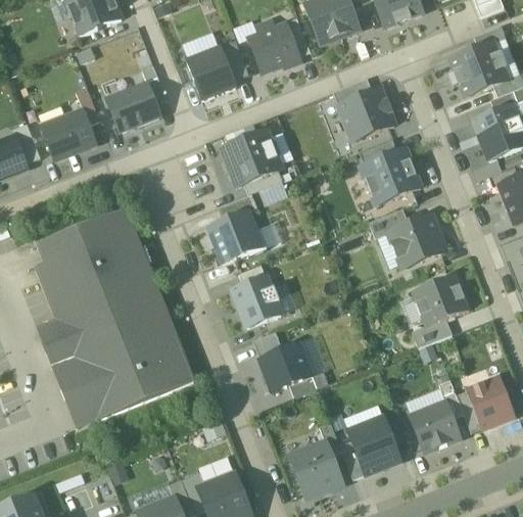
[(79,35),(122,18),(114,0),(64,0),(79,35)]
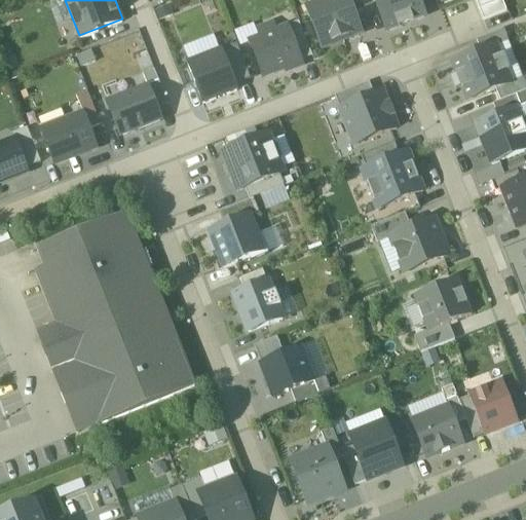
[(349,2),(348,0),(321,0),(307,5),(322,41),(360,27),(349,2)]
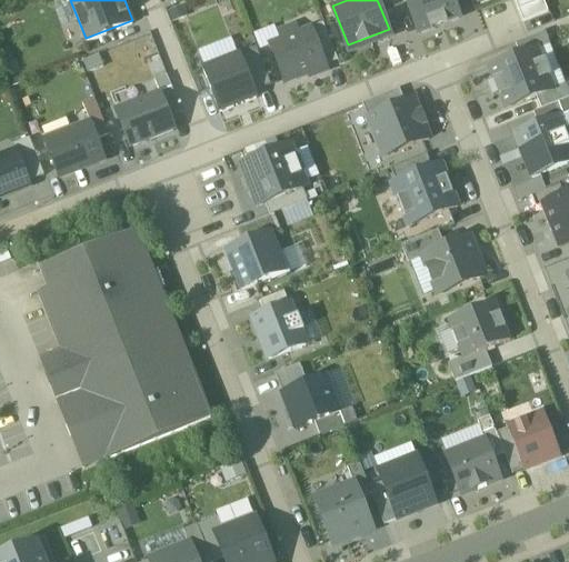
[(406,0),(418,30),(459,13),(453,0),(406,0)]
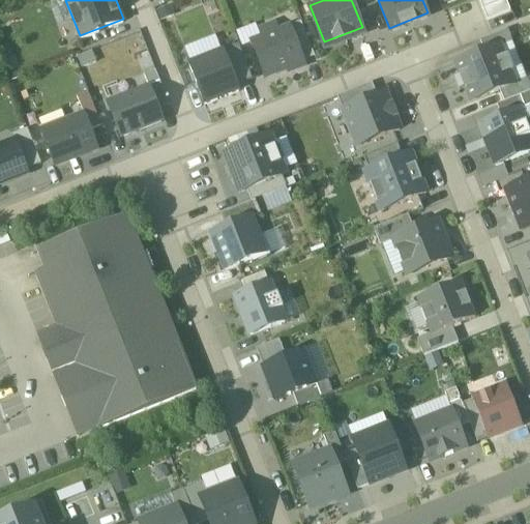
[(480,0),(487,17),(510,7),(507,0),(480,0)]
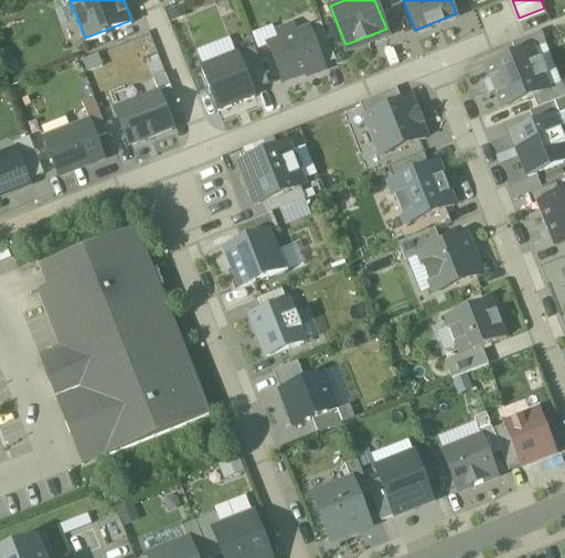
[(309,25),(322,61),(336,55),(320,18),(308,23),(309,25)]
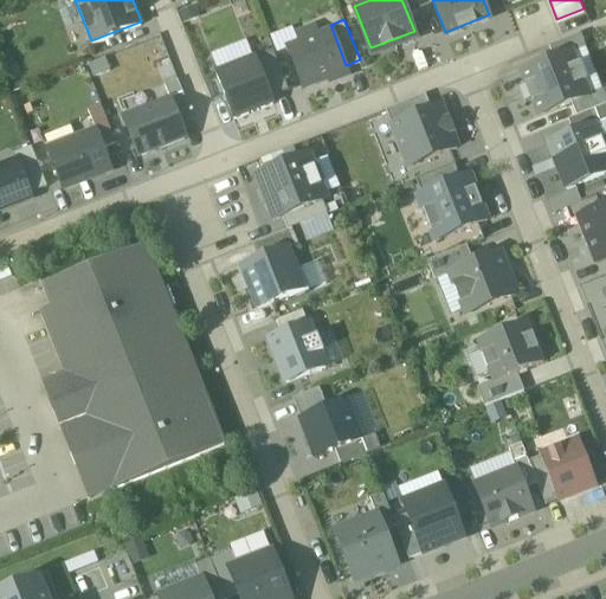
[(288,45),(298,40),(291,23),(269,32),(276,50),(288,45)]
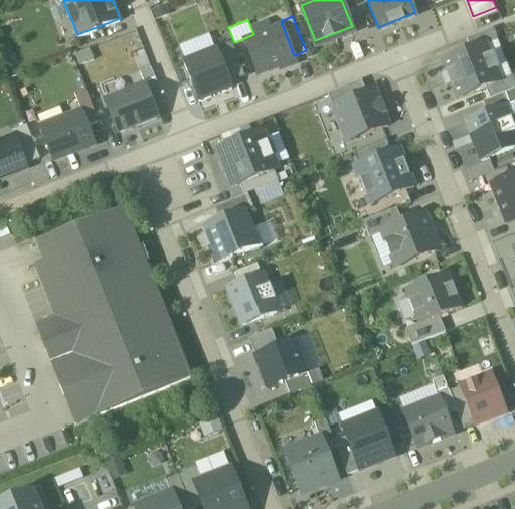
[(294,55),(282,23),(271,28),(267,19),(251,24),(255,34),(253,34),(244,38),(256,70),(295,55),(294,55)]
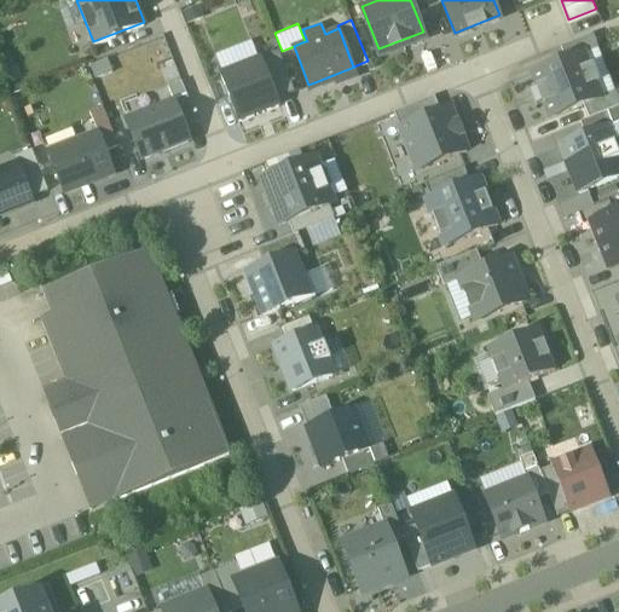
[(560,42),(565,56),(583,50),(584,51),(597,45),(591,30),(560,42)]
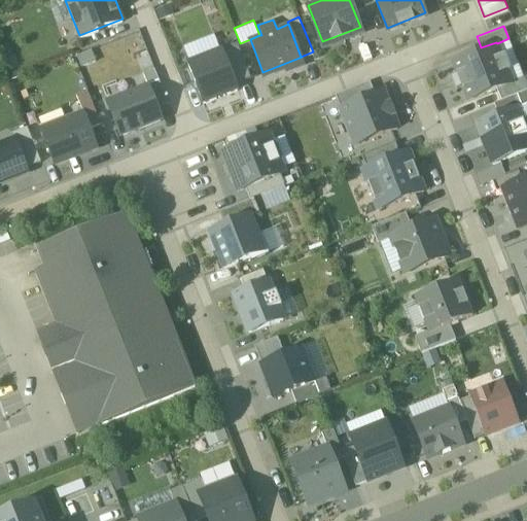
[(214,31),(183,43),(189,59),(219,46),(214,31)]
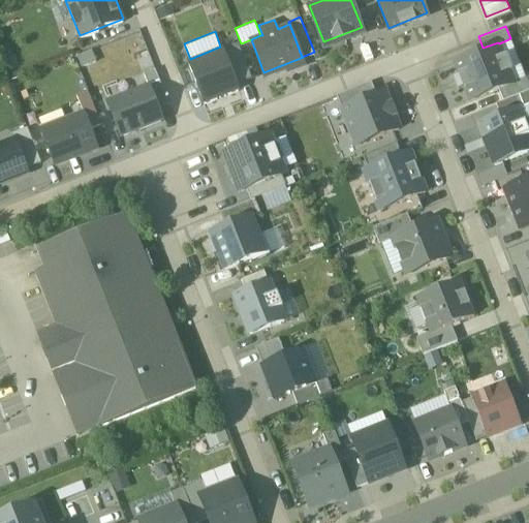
[(238,40),(222,47),(236,81),(251,74),(238,40)]
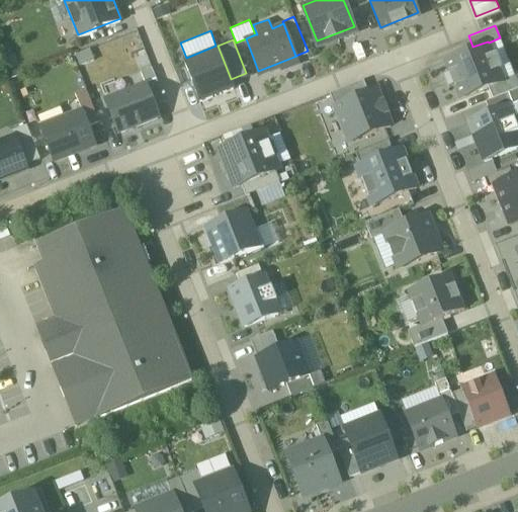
[(488,85),(503,79),(503,78),(499,67),(500,67),(495,53),(493,53),(489,43),(488,41),(472,47),(445,58),(459,96),(488,85)]
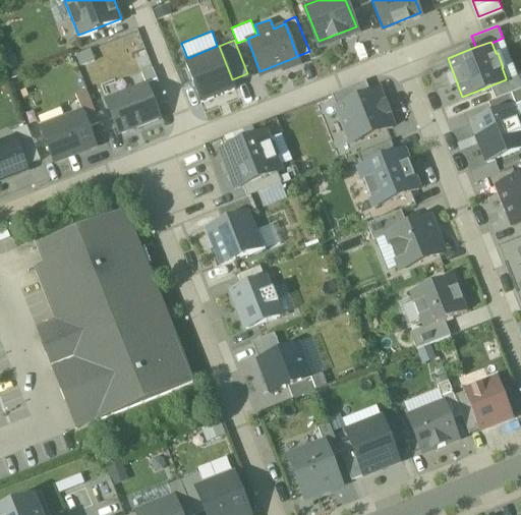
[(187,58),(185,59),(200,99),(235,86),(232,79),(219,46),(217,46),(187,58)]
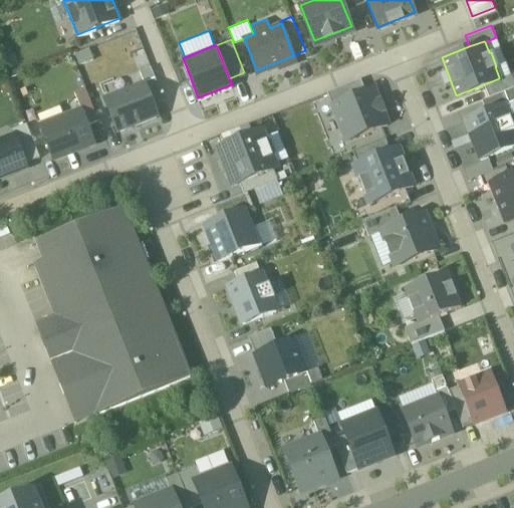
[(139,68),(145,81),(153,102),(164,97),(151,64),(139,68)]
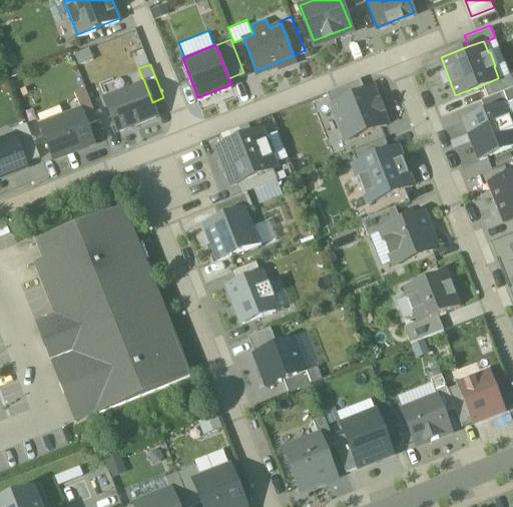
[(512,82),(509,72),(498,77),(498,78),(483,84),(488,95),(512,85),(512,82)]
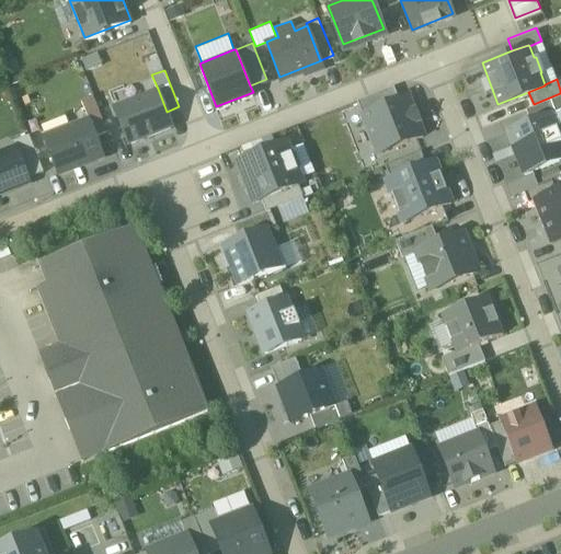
[(399,97),(393,84),(357,99),(363,113),(399,97)]
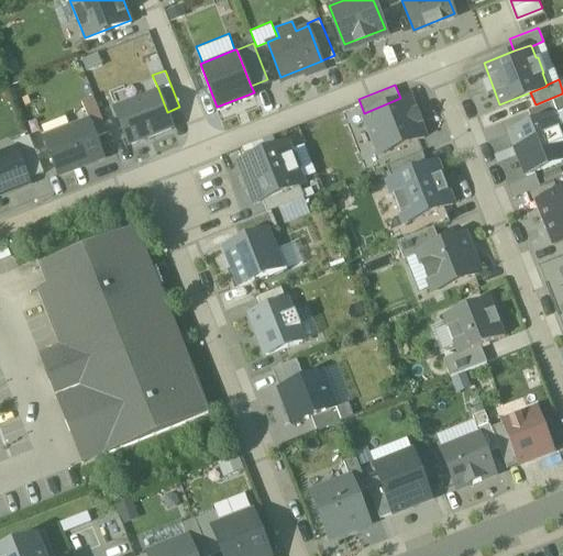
[(158,89),(114,107),(128,142),(172,124),(167,112),(158,89)]
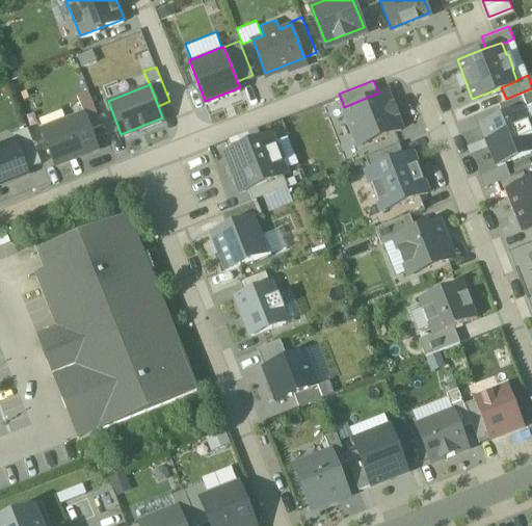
[(77,93),(85,113),(90,127),(102,122),(88,88),(77,93)]
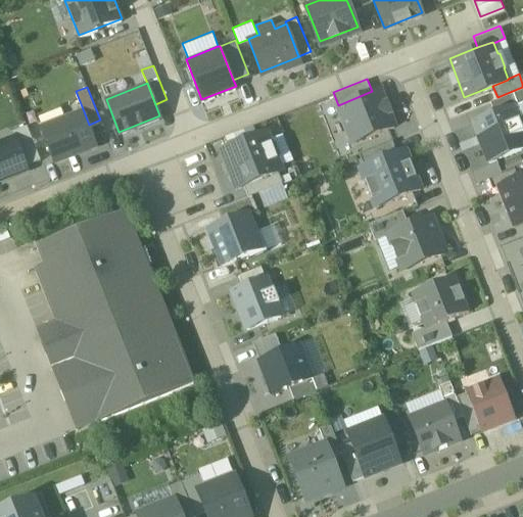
[(490,100),(494,111),(511,105),(522,99),(522,87),(497,97),(490,100)]
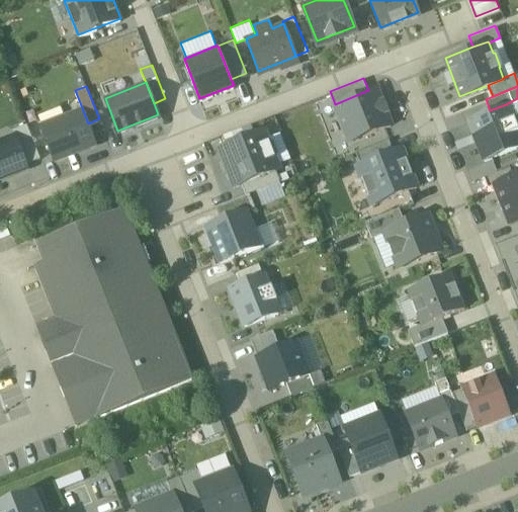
[(368,90),(335,104),(349,140),(391,122),(385,110),(387,109),(383,99),(381,100),(376,87),(368,90)]
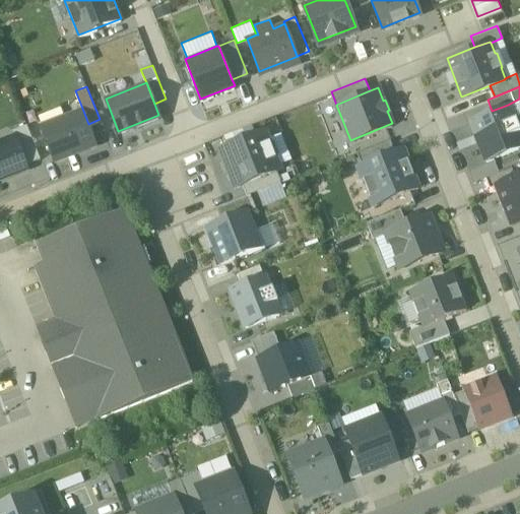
[(486,158),(519,145),(519,134),(518,130),(519,129),(519,128),(516,117),(513,118),(508,105),(492,111),(470,119),(486,158)]
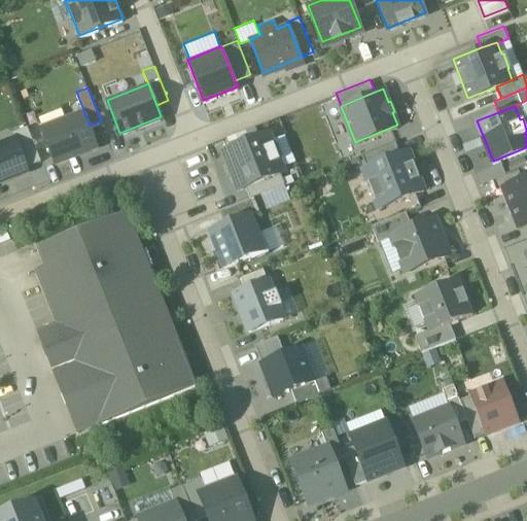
[(84,112),(41,129),(54,159),(96,142),(90,126),(84,112)]
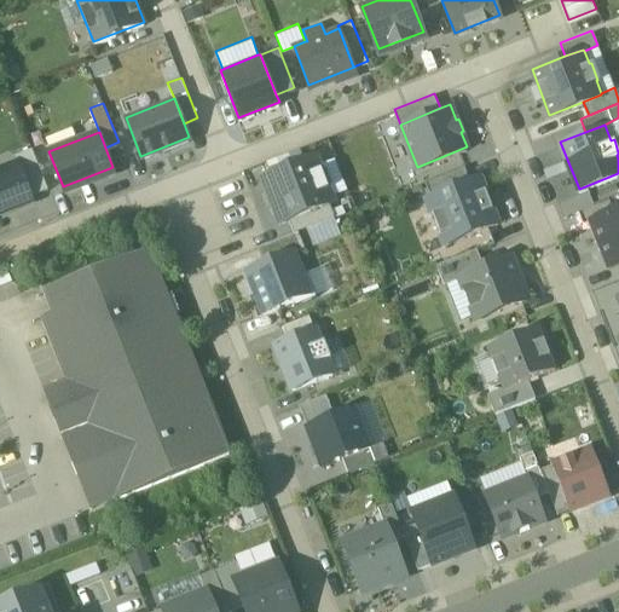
[(15,161),(16,161),(29,195),(47,188),(32,146),(12,154),(15,161)]
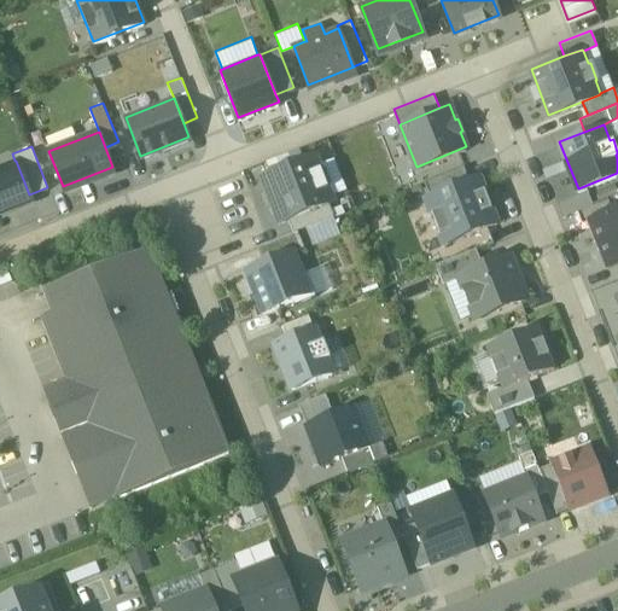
[(279,220),(287,216),(327,201),(332,199),(315,155),(261,175),(279,220)]
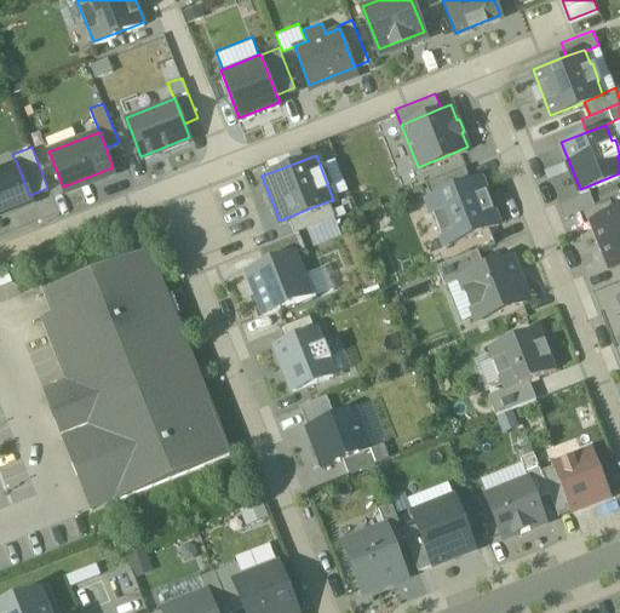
[(16,161),(15,161),(0,166),(0,211),(32,199),(29,195),(16,161)]
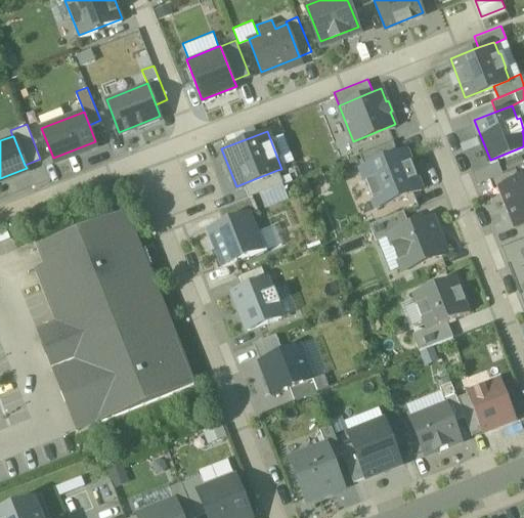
[(359,153),(364,165),(398,152),(393,139),(359,153)]
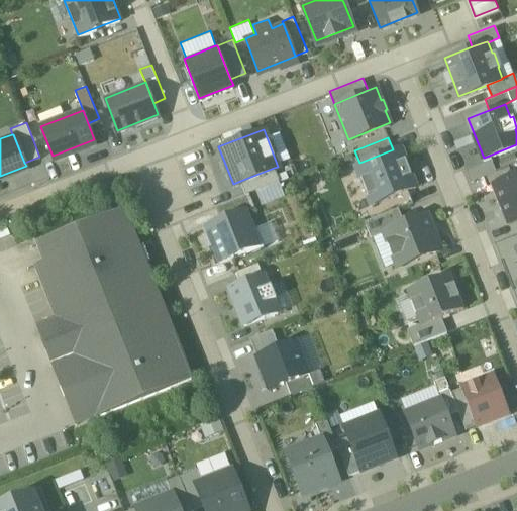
[(355,165),(371,203),(416,185),(400,146),(393,149),(359,163),(355,165)]
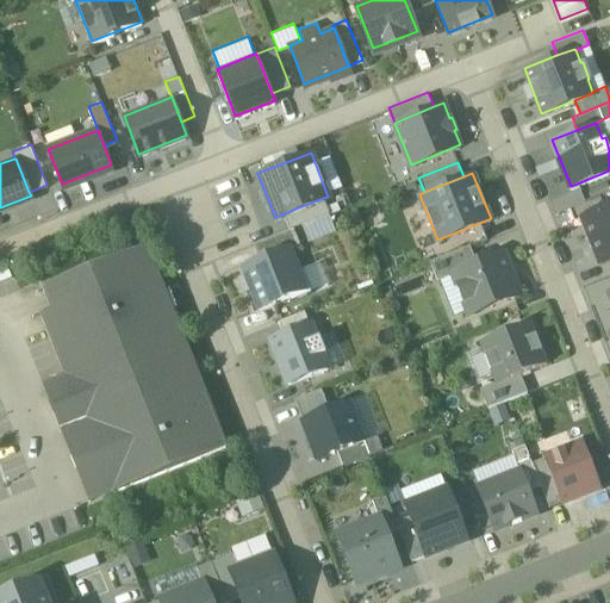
[(323,198),(284,213),(290,228),(293,225),(329,211),(323,198)]
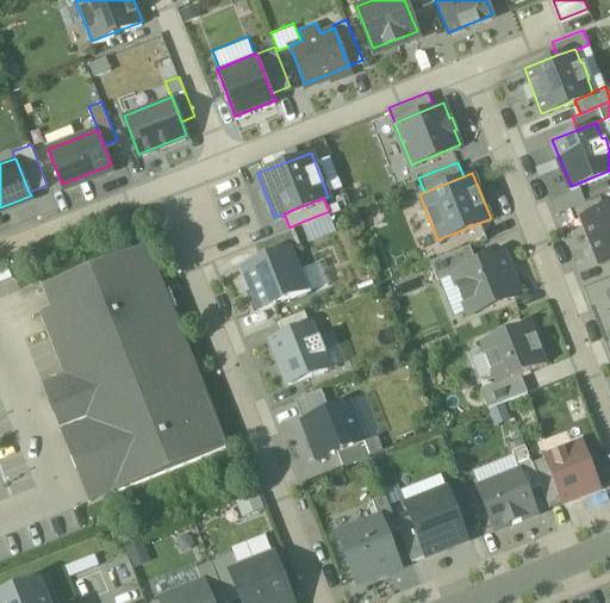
[(609,203),(582,215),(590,238),(609,230),(609,203)]
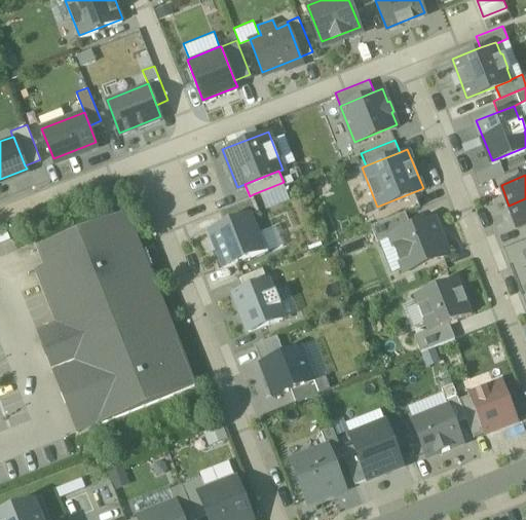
[(218,209),(223,222),(250,212),(258,209),(253,194),(250,196),(218,209)]
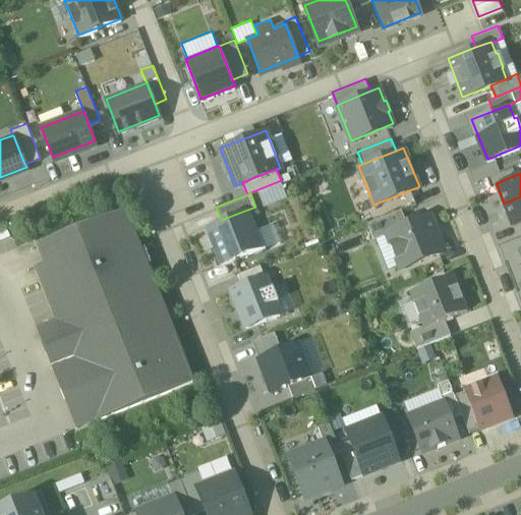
[(520,196),(504,204),(512,223),(520,219),(520,196)]
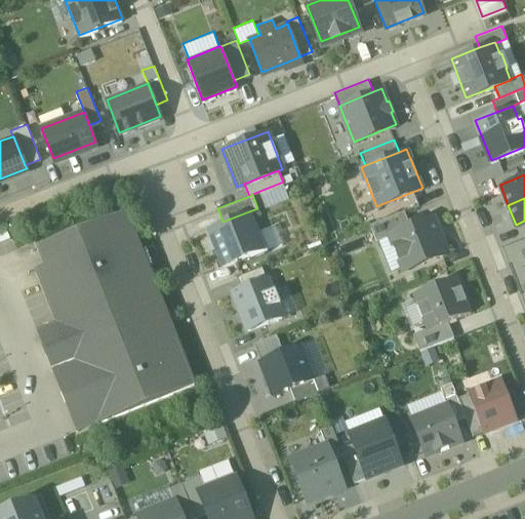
[(389,233),(410,225),(404,209),(369,223),(375,240),(390,234),(389,233)]
